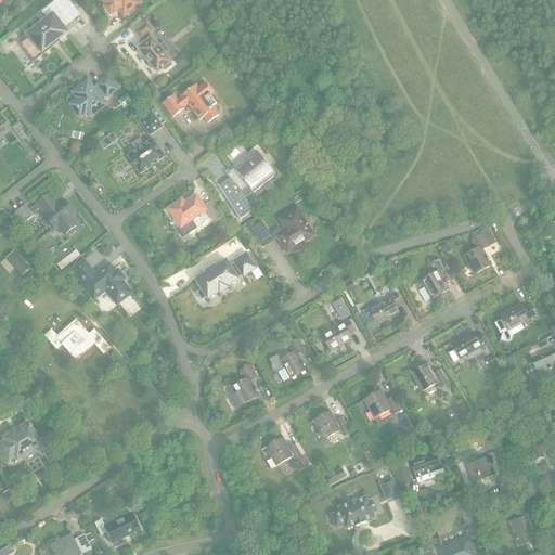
[(27,54),(34,62),(60,41),(57,39),(66,33),(63,27),(78,14),(66,0),(57,0),(42,12),(48,18),(28,35),(29,37),(20,44),(26,53),(25,53),(26,55),(27,54)]
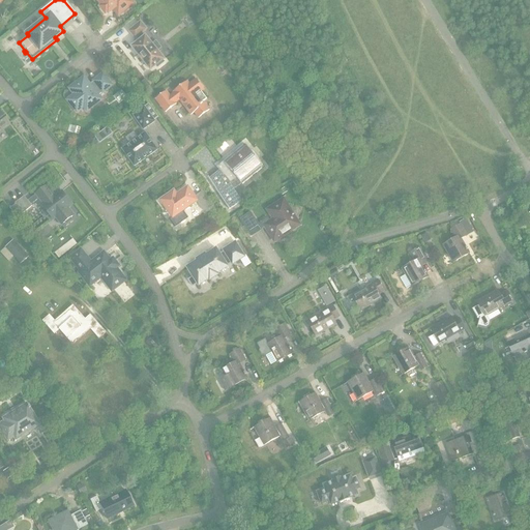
[(97,0),(101,5),(100,7),(106,13),(108,12),(109,12),(116,7),(121,13),(134,3),(129,0),(97,0)]
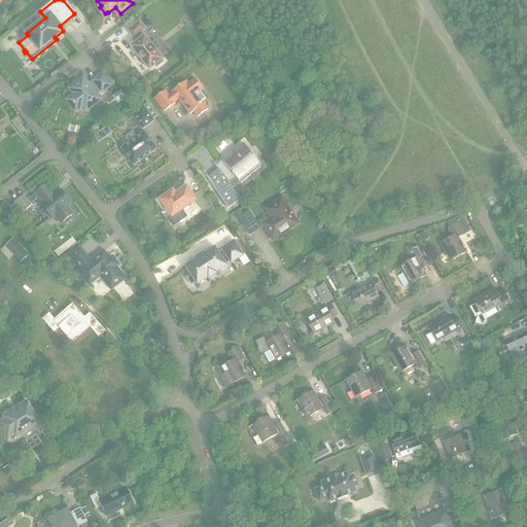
[(144,36),(143,36),(140,33),(145,29),(139,22),(128,31),(134,38),(135,37),(138,40),(131,46),(149,70),(154,66),(156,67),(163,62),(162,60),(163,59),(156,50),(160,47),(154,41),(150,44),(144,36)]
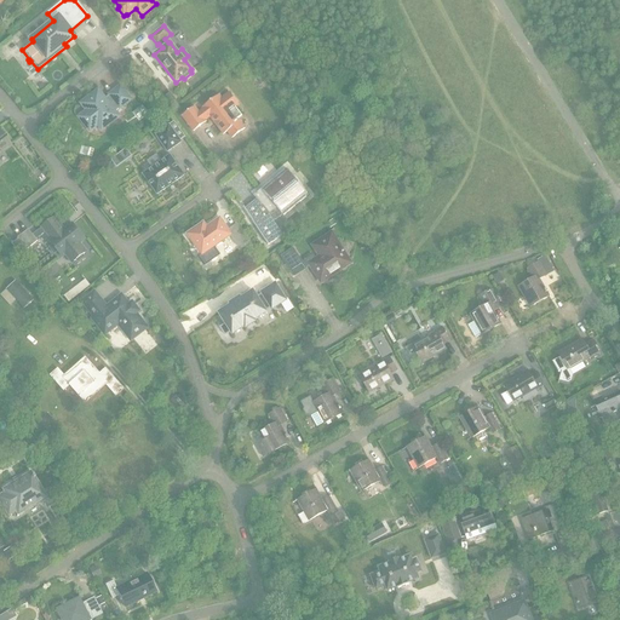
[(119,107),(120,108),(131,99),(120,86),(109,95),(110,96),(105,101),(97,90),(80,103),(86,110),(79,118),(90,131),(97,125),(101,130),(119,116),(114,112),(119,107)]
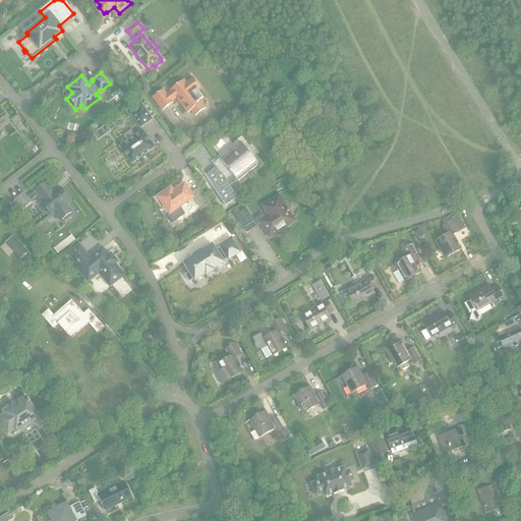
[(197,91),(200,88),(192,77),(186,82),(184,79),(170,91),(171,92),(167,94),(163,90),(153,98),(163,111),(173,103),(172,102),(176,99),(187,113),(190,111),(195,116),(206,108),(199,100),(204,98),(197,91)]
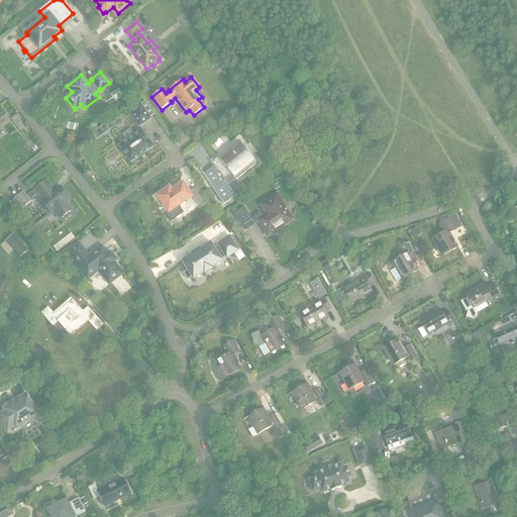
[(129,112),(139,126),(150,118),(140,104),(129,112)]
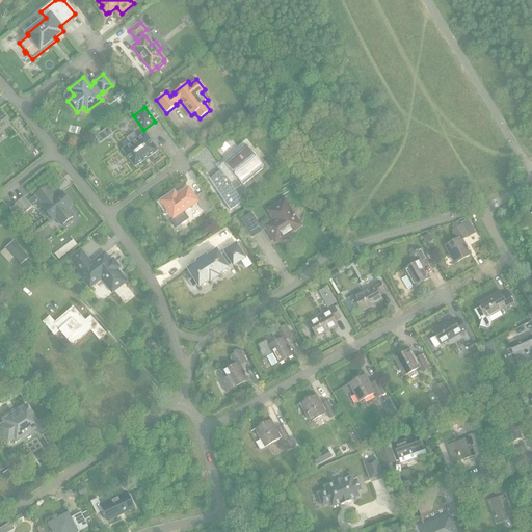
[(134,167),(158,151),(145,133),(137,139),(134,133),(127,138),(130,143),(123,150),(134,167)]
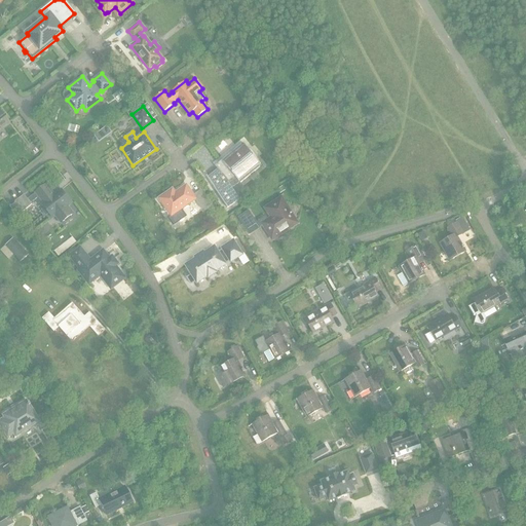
[(233,175),(240,183),(261,165),(242,143),(215,165),(218,170),(216,172),(222,182),(215,187),(207,175),(205,176),(227,208),(239,199),(226,179),(233,175)]
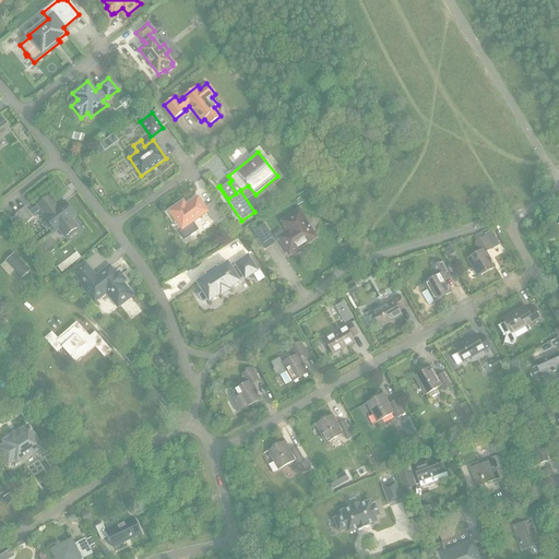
[(64,202),(58,207),(49,195),(37,204),(46,216),(45,217),(47,221),(44,223),(48,229),(51,226),(56,232),(59,229),(64,237),(68,234),(70,236),(75,232),(74,229),(78,227),(71,219),(76,215),(64,202)]
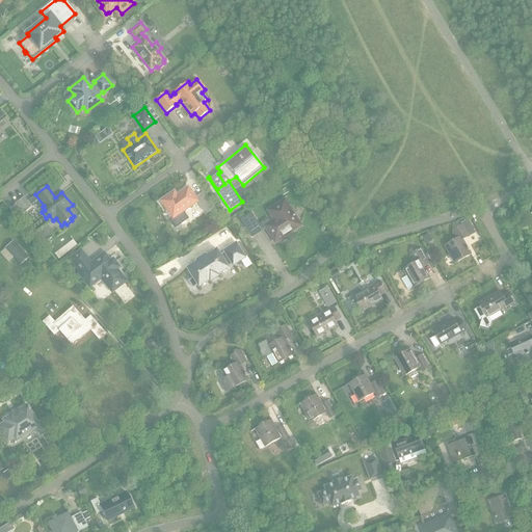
[(203,192),(195,197),(188,187),(177,195),(175,191),(160,201),(173,219),(197,202),(205,212),(212,207),(203,192)]
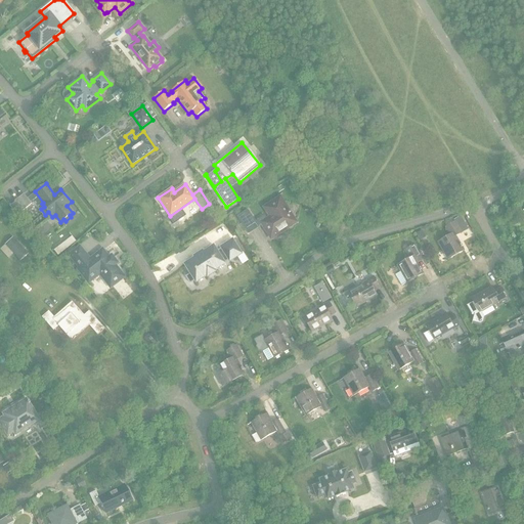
[(14,201),(23,211),(32,204),(24,193),(14,201)]
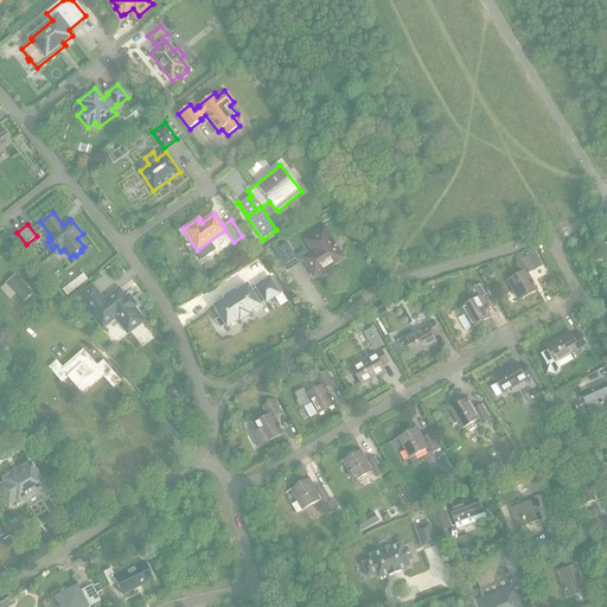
[(338,260),(342,257),(323,228),(304,240),(311,250),(308,251),(306,249),(296,256),(287,242),(275,250),(288,270),(300,263),(299,262),(304,259),(314,275),(330,266),(332,266),(337,263),(338,260)]
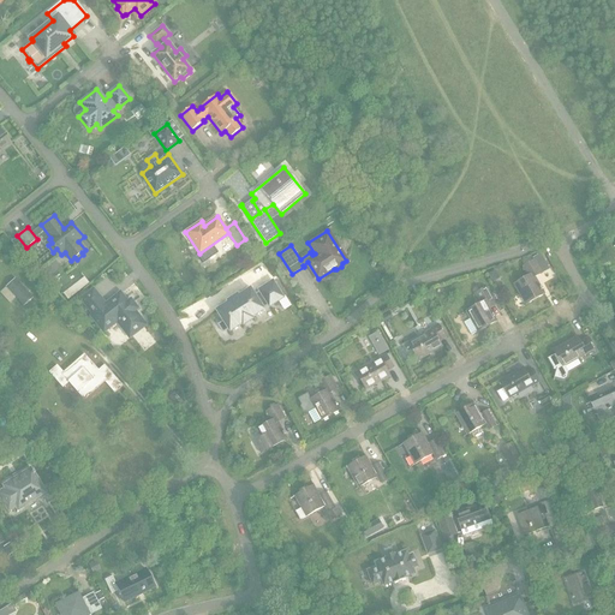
[(514,285),(526,305),(544,294),(535,278),(542,274),(535,260),(523,267),(529,276),(514,285)]
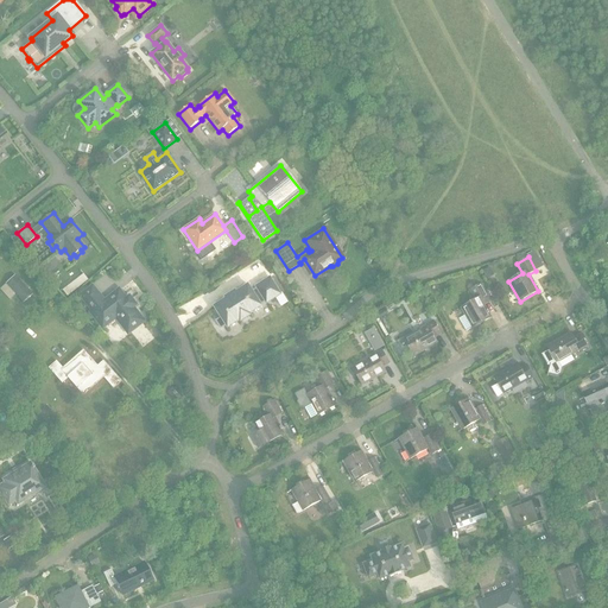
[(24,303),(32,295),(16,276),(0,290),(10,299),(16,295),(24,303)]
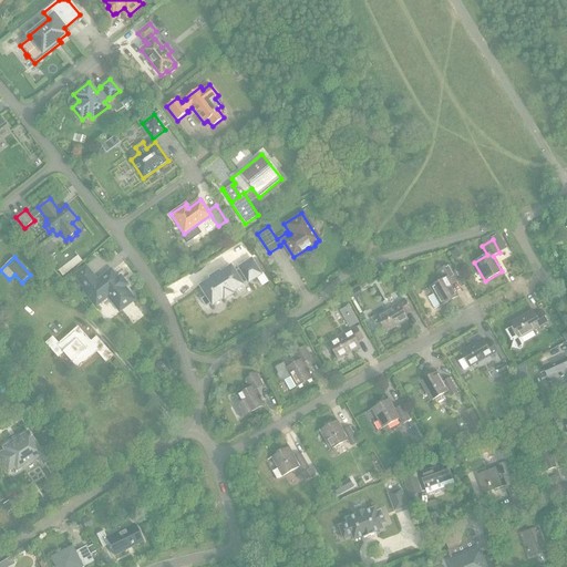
[(210,279),(199,286),(206,296),(200,299),(205,307),(210,303),(212,306),(223,299),(224,300),(234,294),(233,292),(244,285),(244,284),(247,281),(248,284),(261,275),(250,259),(238,267),(240,270),(236,272),(232,266),(220,272),(219,271),(209,278),(210,279)]
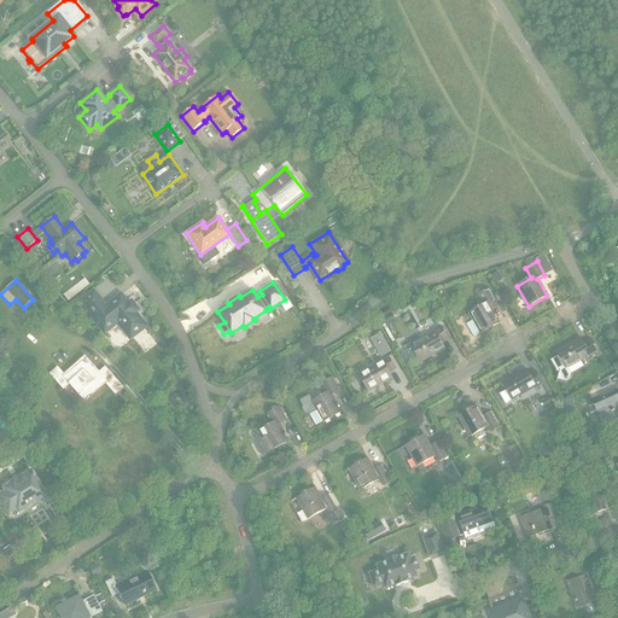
[(466,325),(473,338),(499,322),(489,305),(496,302),(489,289),(477,295),(483,304),(468,313),(473,321),(466,325)]
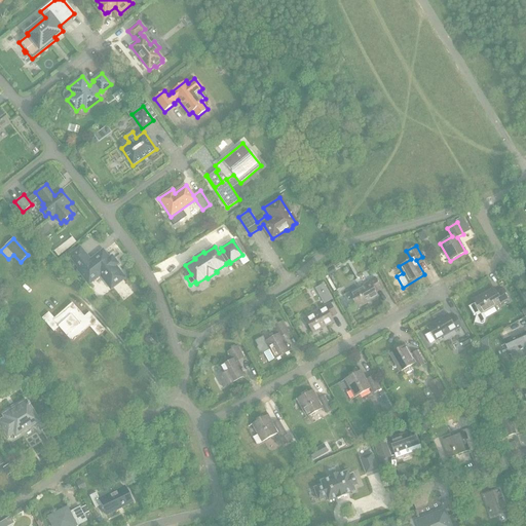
[(103,251),(89,261),(80,249),(70,256),(80,269),(78,270),(88,284),(100,275),(102,277),(102,276),(110,288),(112,286),(113,287),(114,286),(113,285),(120,279),(120,280),(121,279),(121,278),(123,277),(114,266),(116,264),(115,264),(116,263),(112,258),(111,259),(111,258),(109,259),(103,251)]
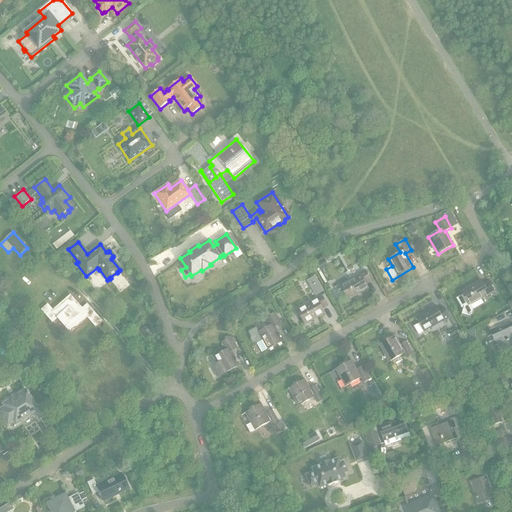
[(339,285),(348,300),(368,289),(365,284),(371,281),(365,270),(358,273),(359,274),(339,285)]
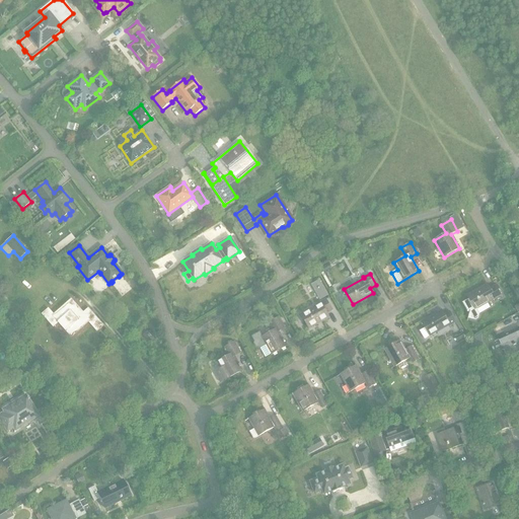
[(495,284),(490,288),(487,283),(466,295),(469,300),(462,304),(466,310),(468,311),(467,317),(474,319),(477,318),(478,313),(475,309),(495,299),(495,300),(502,296),(495,284)]
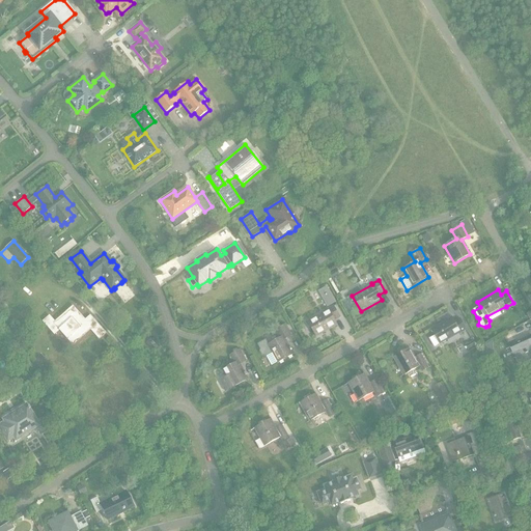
[(307,322),(316,336),(337,325),(334,320),(340,317),(334,305),(327,309),(328,310),(307,322)]
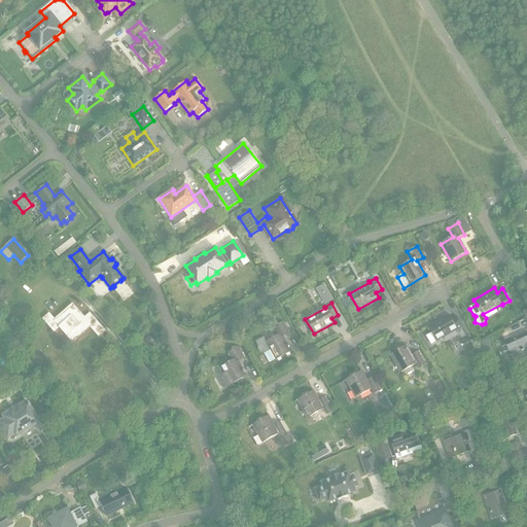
[(89,314),(83,319),(71,305),(55,320),(48,314),(42,319),(54,331),(59,326),(71,340),(89,324),(98,335),(103,329),(89,314)]
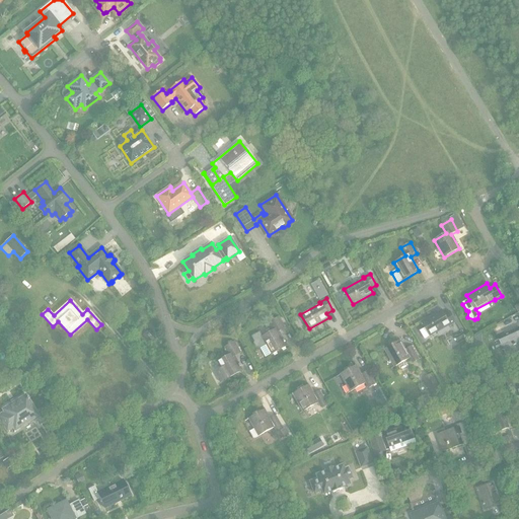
[(449,310),(444,313),(441,309),(421,321),(425,327),(420,330),(424,340),(449,324),(449,325),(456,322),(449,310)]
